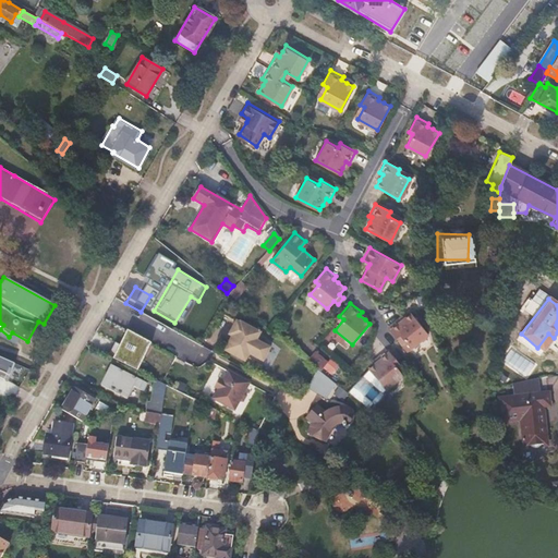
[(410,313),(404,317),(400,320),(397,317),(387,326),(398,340),(401,338),(410,348),(427,334),(410,313)]
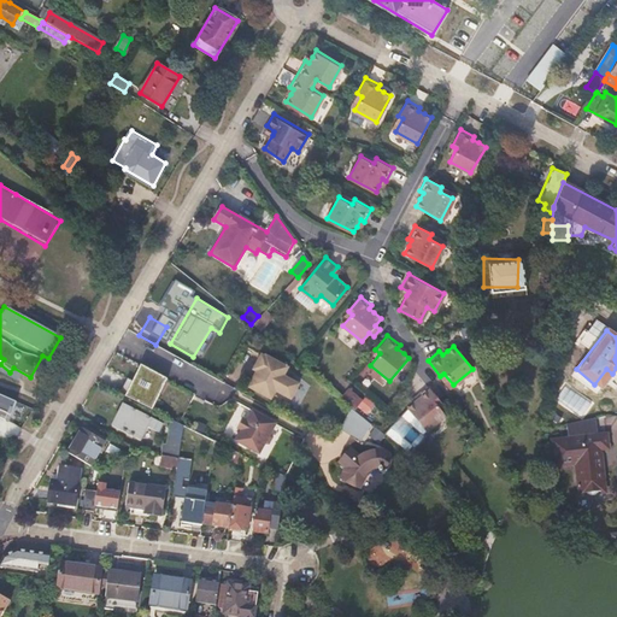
[(257,372),(248,388),(271,400),(276,392),(291,400),(299,385),(285,376),(288,368),(265,356),(265,357),(262,356),(256,365),(259,368),(257,372)]
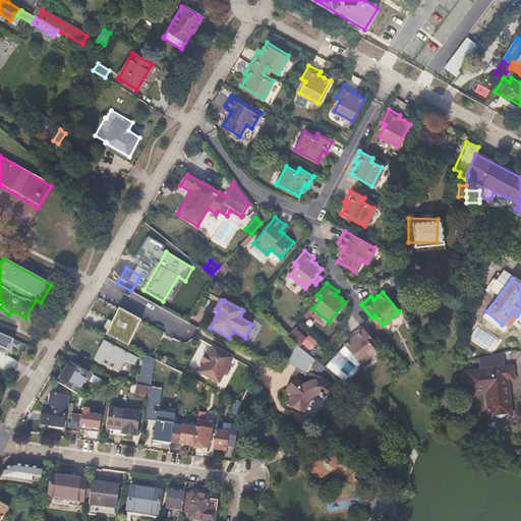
[(110,324),(96,316),(91,327),(105,334),(110,324)]
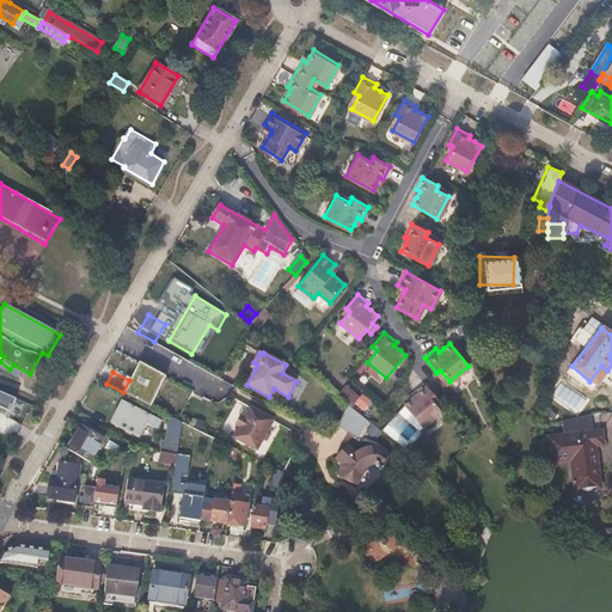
[(424,384),(412,393),(416,396),(410,401),(404,405),(422,428),(441,412),(432,401),(436,398),(434,396),(440,391),(433,381),(427,386),(424,384)]
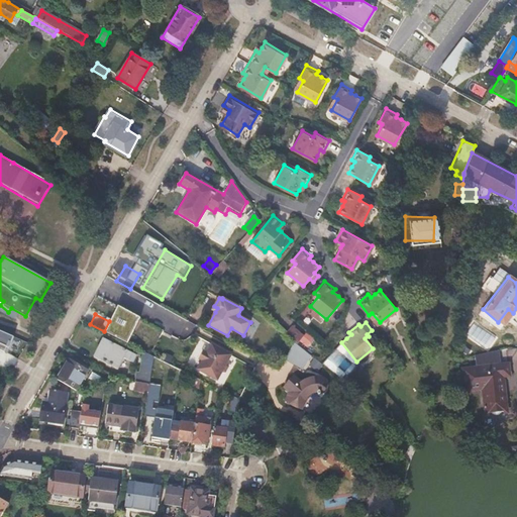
[(293,323),(286,332),(307,348),(313,340),(293,323)]
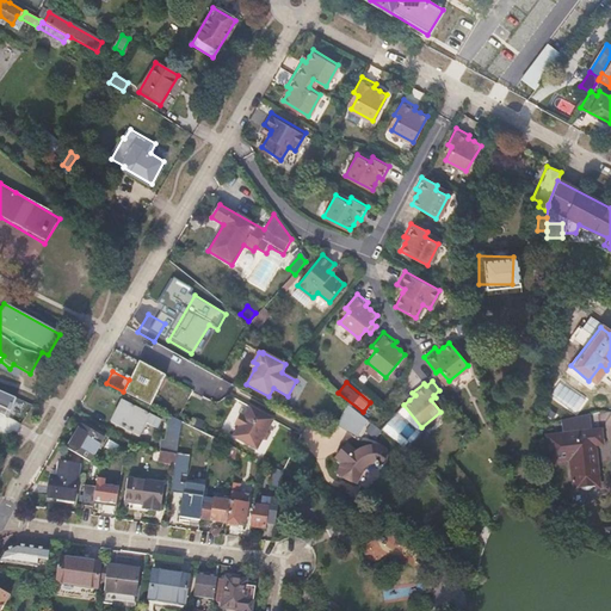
[(0,389),(0,411),(25,420),(32,402),(0,389)]
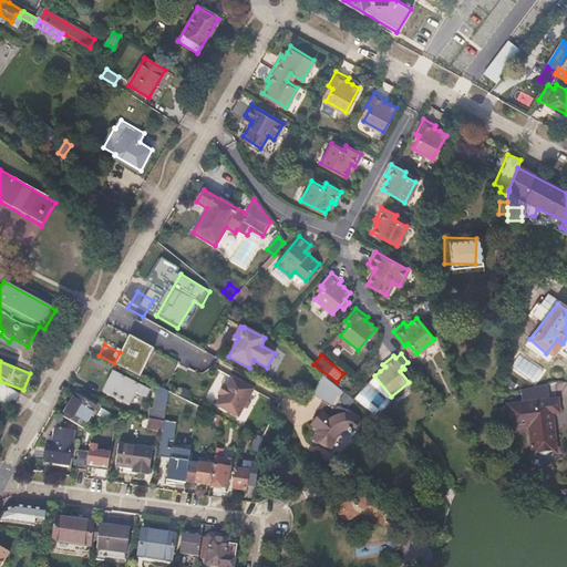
[(147,398),(152,390),(113,371),(103,392),(130,404),(135,392),(147,398)]
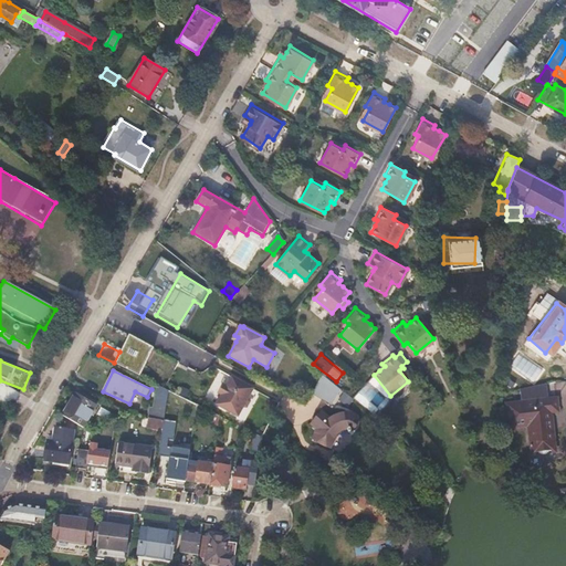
[(324,401),(334,384),(326,377),(323,375),(313,396),(324,401)]
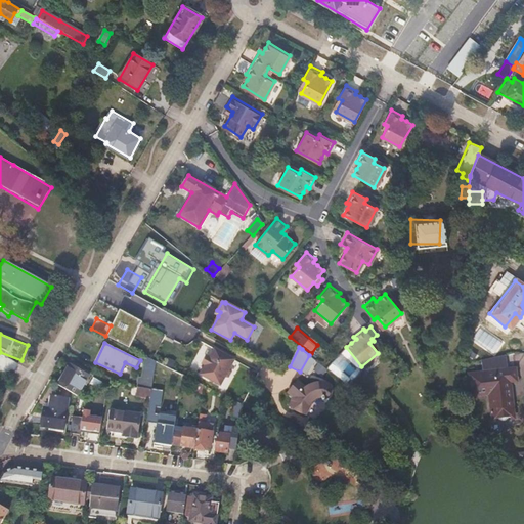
[(145,355),(131,349),(130,351),(144,358),(141,378),(139,377),(137,387),(138,387),(150,389),(155,366),(155,360),(145,355)]
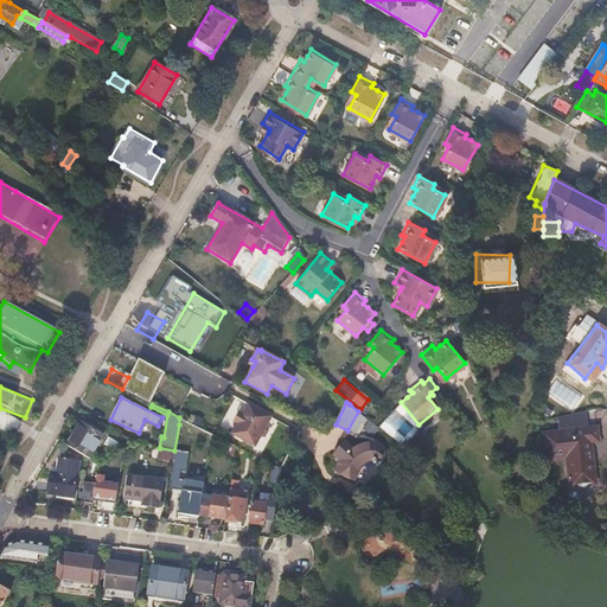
[(272,417),(248,404),(243,414),(241,413),(235,422),(237,423),(232,434),(255,446),(260,438),(264,436),(267,430),(266,426),(272,417)]
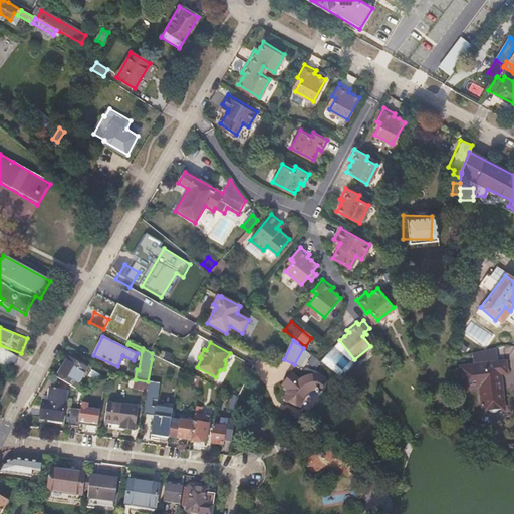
[(176,365),(152,353),(152,359),(178,371),(178,366),(176,365)]
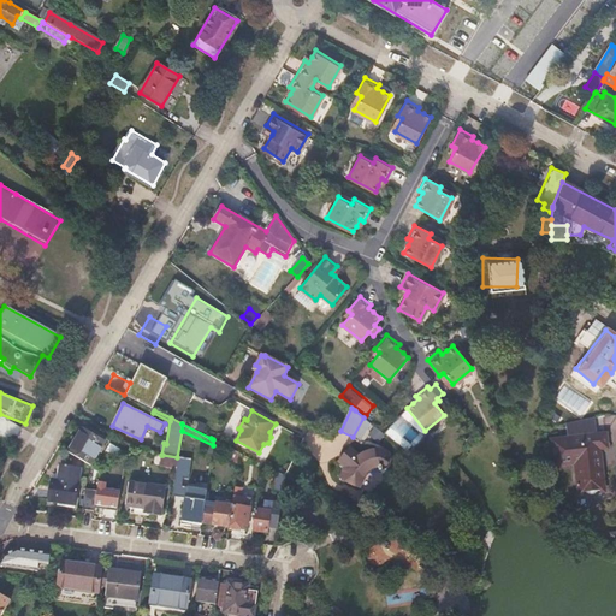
[(82,427),(67,451),(88,466),(90,467),(104,442),(82,427)]
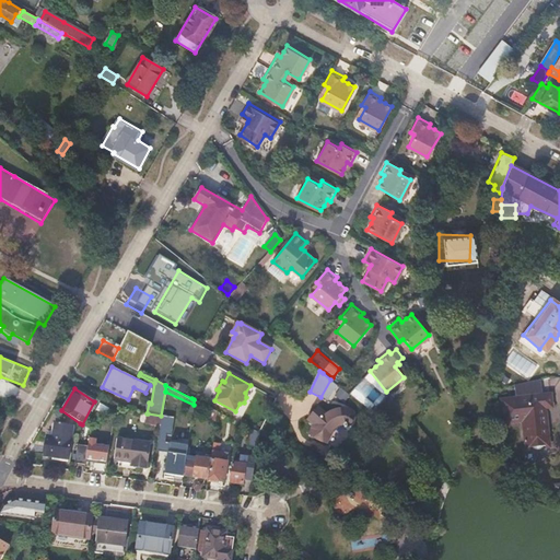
[(552,405),(551,395),(504,398),(505,419),(531,417),(531,424),(526,426),(527,445),(548,444),(546,406),(552,405)]
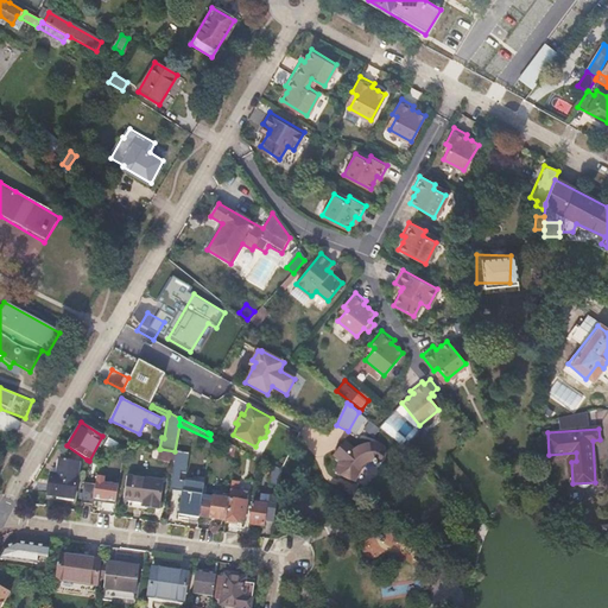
[(339,472),(353,479),(359,468),(362,464),(367,458),(373,455),(379,453),(380,450),(381,448),(380,443),(377,441),(373,439),(371,438),(367,438),(362,439),(360,442),(356,443),(347,438),(337,455),(346,460),(339,472)]
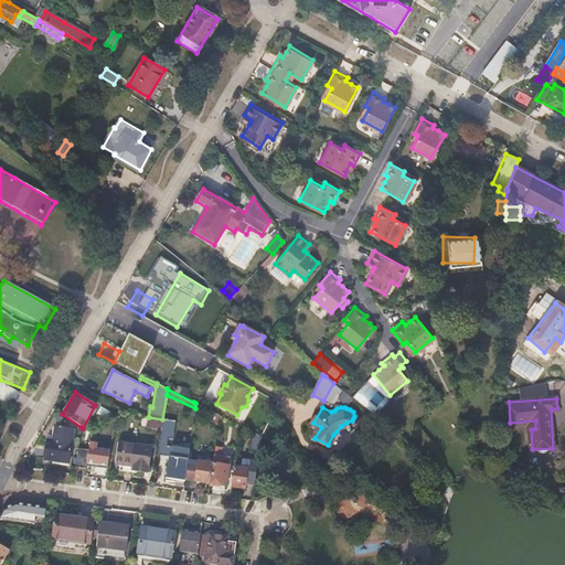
[(162,419),(149,417),(148,426),(161,428),(162,419)]
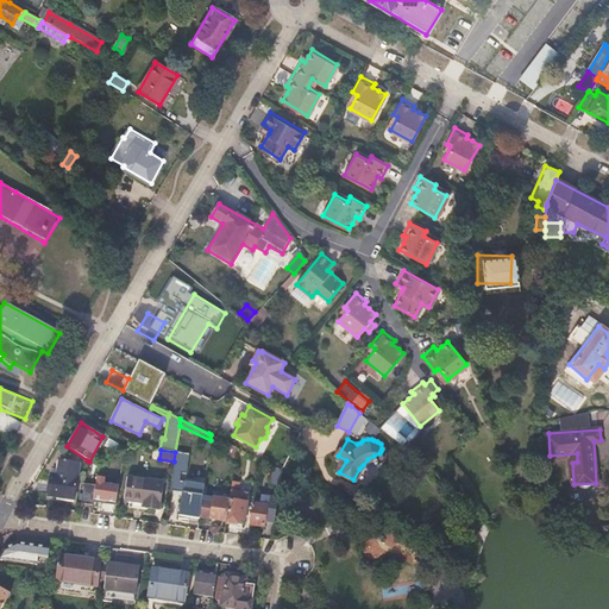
[(74,500),(80,464),(60,460),(56,478),(51,478),(48,495),(74,500)]
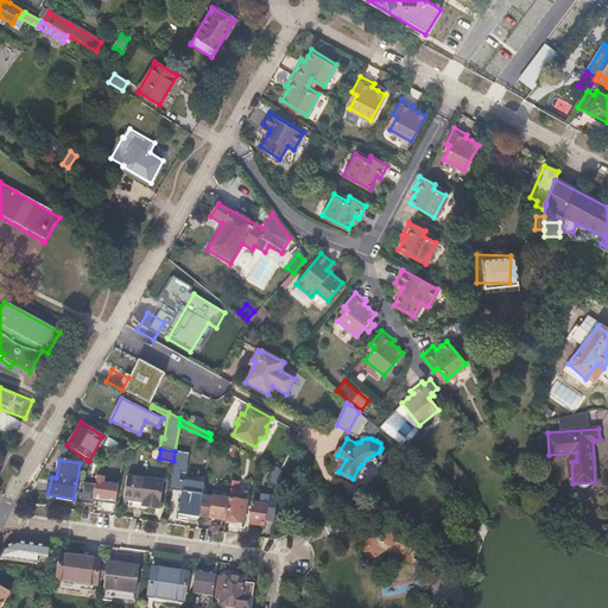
[(280,468),(273,464),(271,486),(278,486),(279,483),(280,468)]
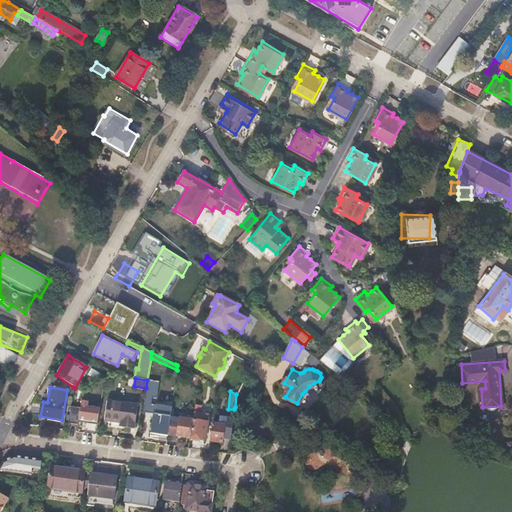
[(134,428),(137,405),(107,400),(102,423),(134,428)]
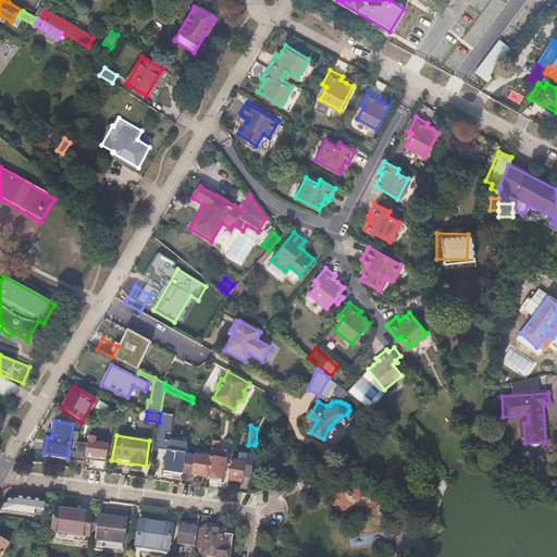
[(87,459),(103,461),(106,446),(89,443),(87,459)]
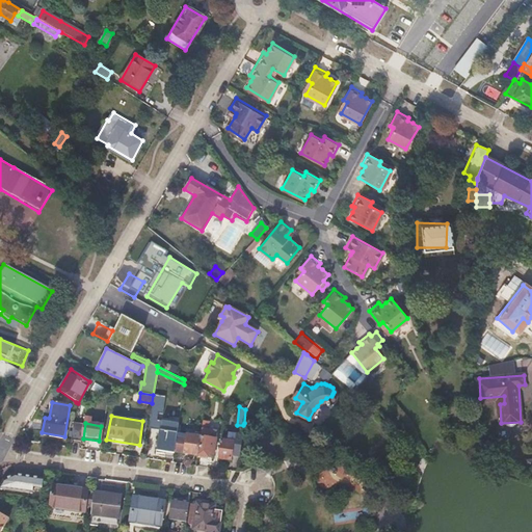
[(73,424),(71,440),(80,441),(83,426),(73,424)]
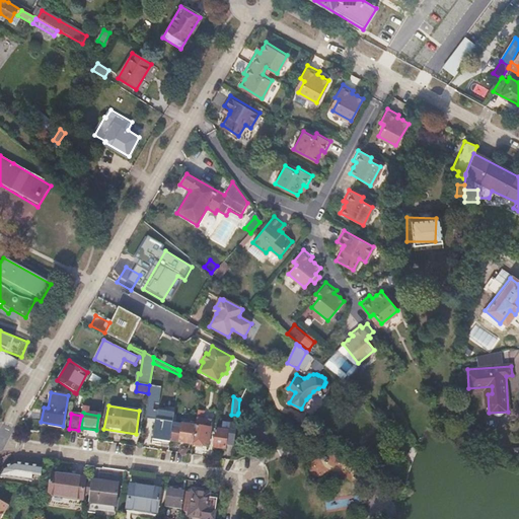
[(171,428),(172,422),(154,419),(151,443),(168,446),(169,440),(171,428)]
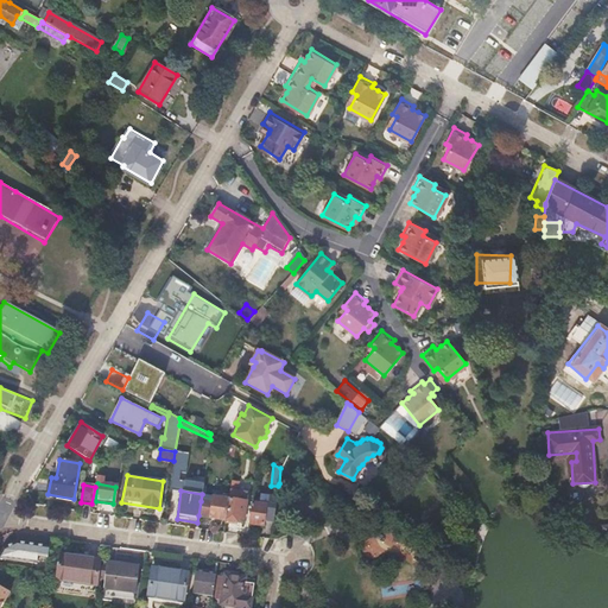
[(234,493),(229,492),(228,498),(229,498),(226,519),(242,521),(246,501),(233,499),(234,493)]
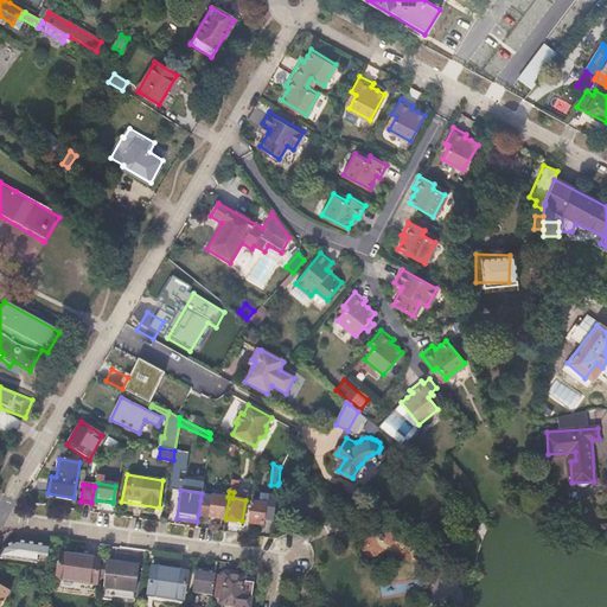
[(198,515),(206,516),(224,518),(228,497),(218,496),(210,494),(209,502),(200,500),(198,515)]
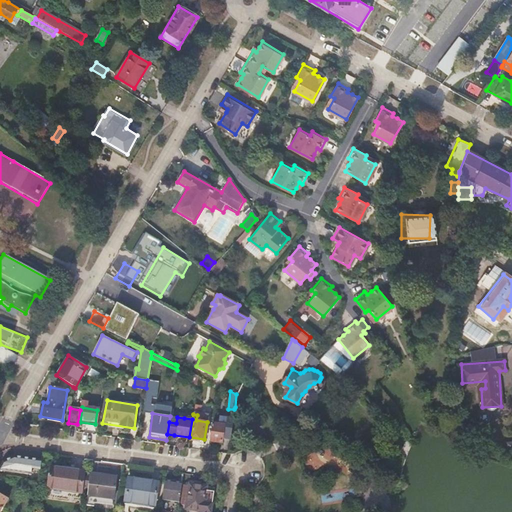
[(209,440),(209,442),(221,444),(221,439),(224,439),(227,420),(219,418),(218,425),(212,424),(209,440)]
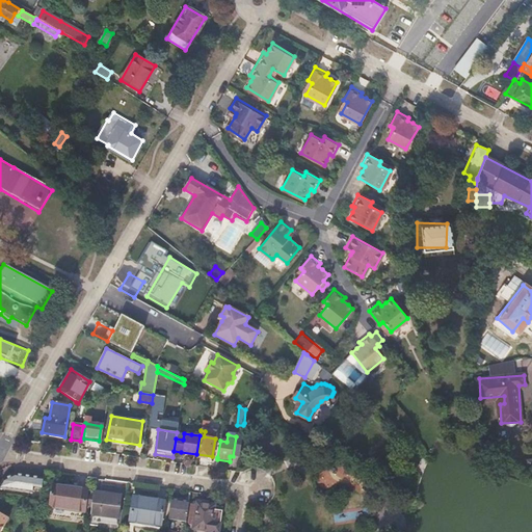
[(329,473),(337,474),(337,481),(346,482),(347,466),(329,464),(329,473)]
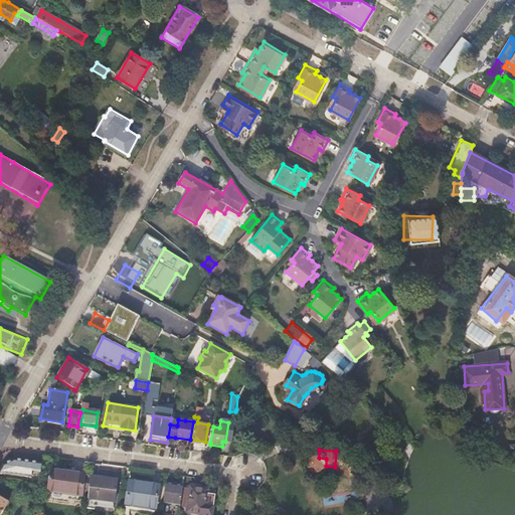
[(31,485),(39,486),(42,462),(14,458),(3,463),(0,469),(0,473),(32,477),(31,485)]
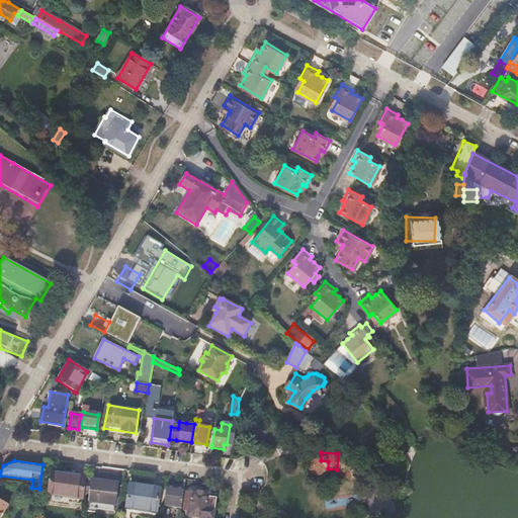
[(81,504),(85,477),(53,471),(48,499),(81,504)]
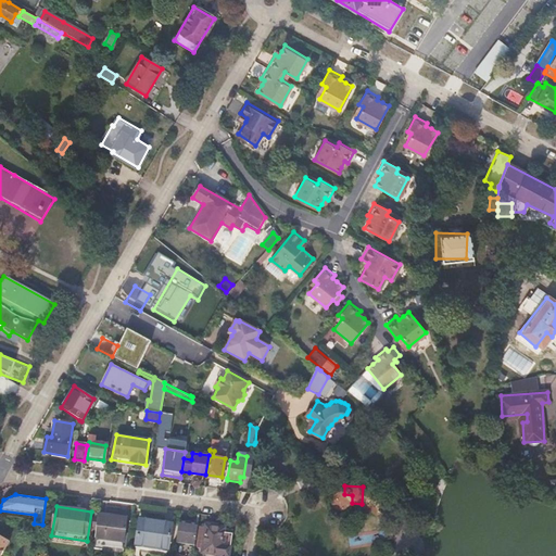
[(95,532),(92,548),(97,550),(98,545),(122,548),(126,518),(98,514),(95,532)]
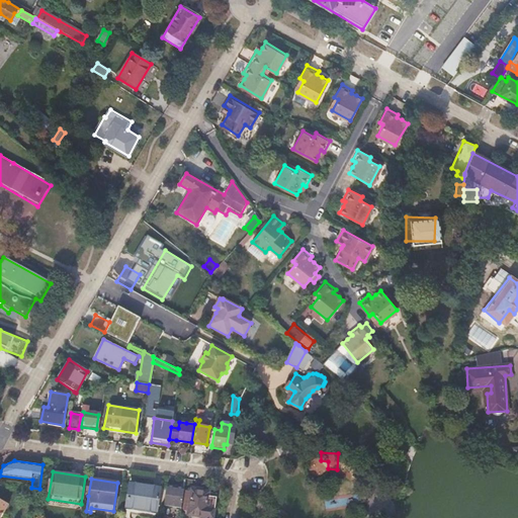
[(160,489),(130,485),(125,513),(157,517),(160,489)]
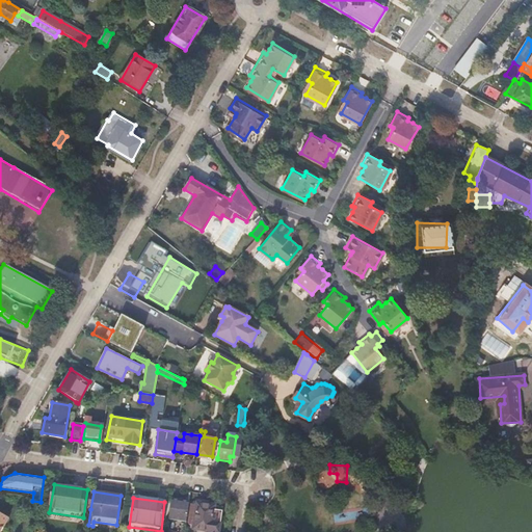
[(189,501),(171,499),(168,519),(187,521),(189,501)]
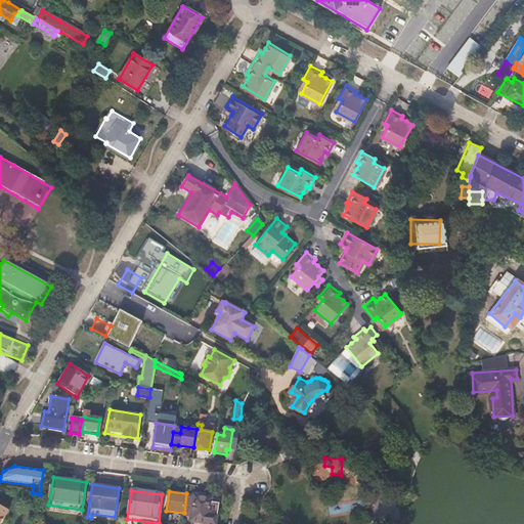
[(211,501),(212,497),(194,495),(190,521),(214,523),(216,523),(219,503),(211,501)]
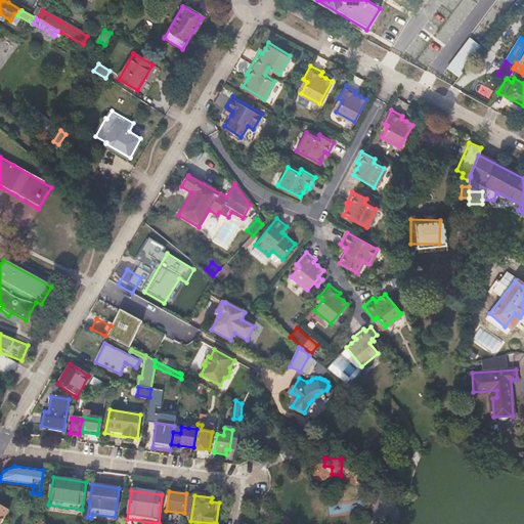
[(0,523),(2,523),(8,513),(0,508),(0,523)]
